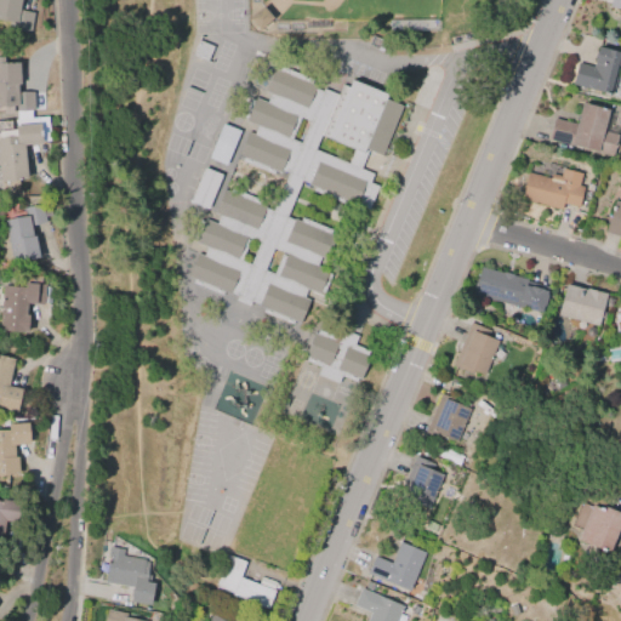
[(21,0),(0,0),(0,26),(29,32),(33,13),(20,11),(21,0)]
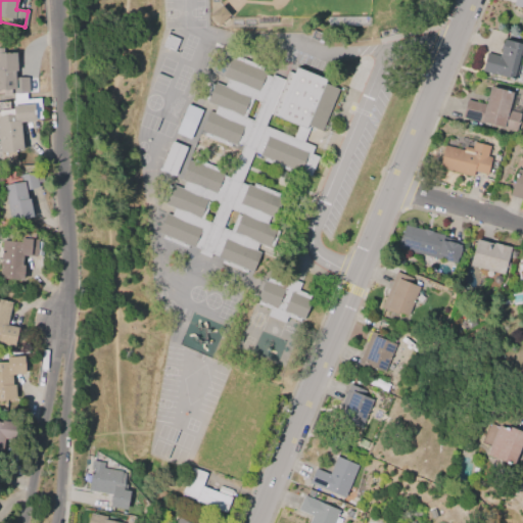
[(522,0),(513,0),(512,7),(522,9),(522,0)]
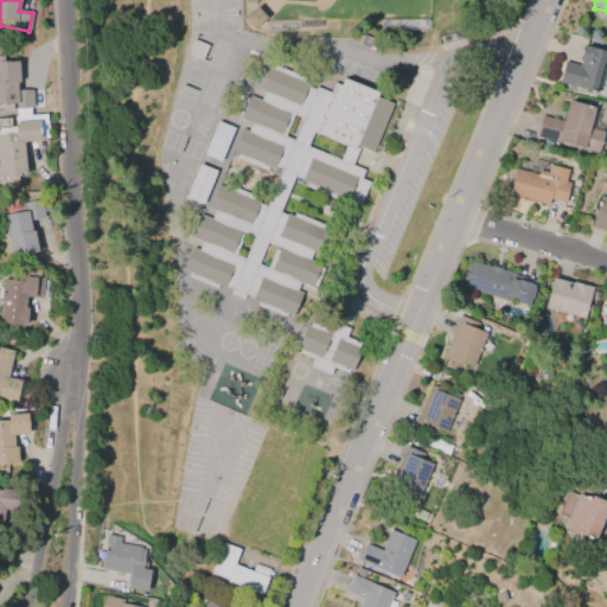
[(242,19),(255,7),(266,18),(251,30),(242,19)]
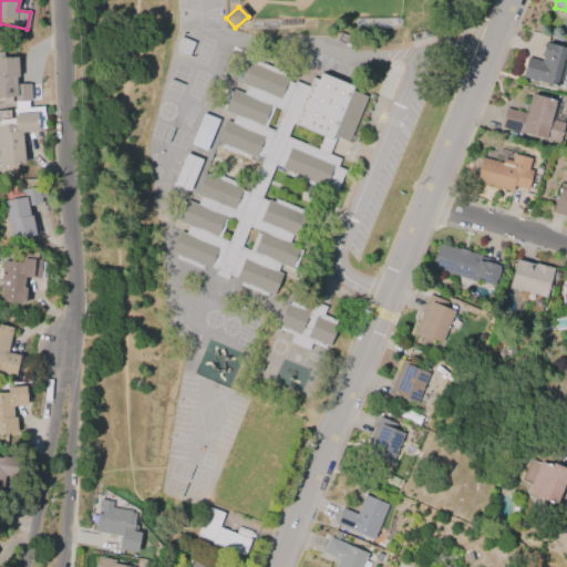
[(193,42),(188,55),(174,50),(179,37),(193,42)]
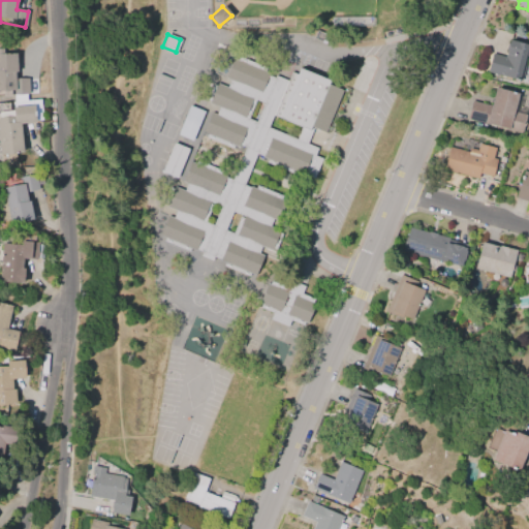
[(508,39),(527,44),(522,64),(525,65),(521,82),(486,71),(491,54),(503,57),(508,39)]
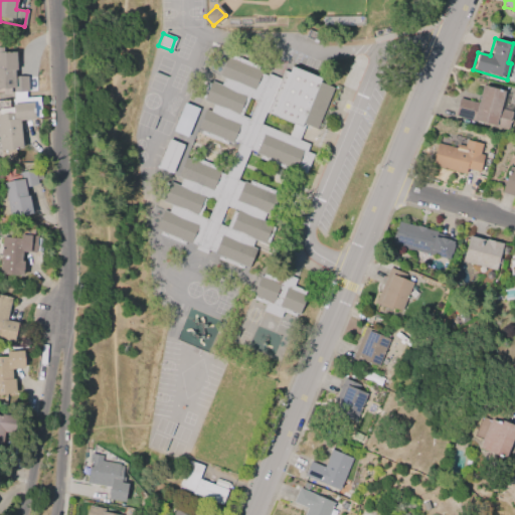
[(15,53),(0,53),(0,92),(27,92),(26,77),(15,77),(15,53)]
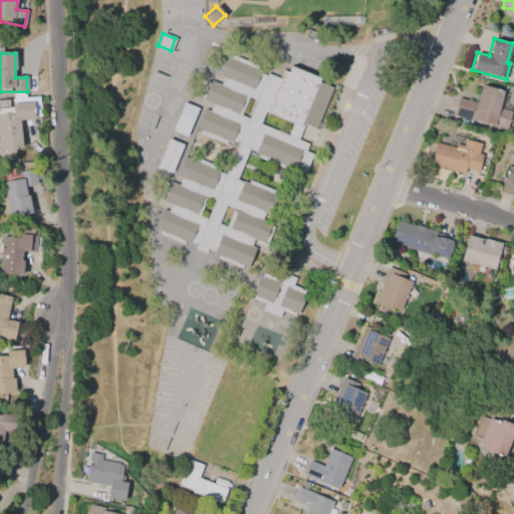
[(226,145),(199,133),(201,131),(197,129),(204,108),(209,110),(212,103),(203,99),(203,97),(201,96),(207,81),(209,82),(210,80),(220,84),(223,77),(219,75),(227,56),(231,58),(232,54),(258,65),(257,68),(261,70),(260,73),(266,75),(267,73),(278,77),(282,69),(287,72),(290,65),(319,78),(318,81),(332,87),(315,129),(304,123),(297,140),(308,144),(305,151),(312,154),(304,173),(286,166),(285,169),(258,158),(260,155),(249,150),(237,179),(247,183),(248,180),(274,190),(273,193),(277,195),(269,215),(264,213),(262,220),(271,224),(263,243),(254,239),(251,246),(256,248),(248,267),(244,265),(243,269),(216,258),(218,254),(208,250),(207,254),(195,249),(196,245),(186,241),(185,244),(159,234),(160,231),(156,229),(164,209),(169,211),(172,204),(161,200),(161,198),(159,197),(165,182),(169,183),(169,181),(179,185),(182,178),(177,176),(185,157),(189,159),(190,156),(216,167),(215,170),(219,172),(225,175),(238,143),(232,141),(231,143),(227,142),(226,145)]
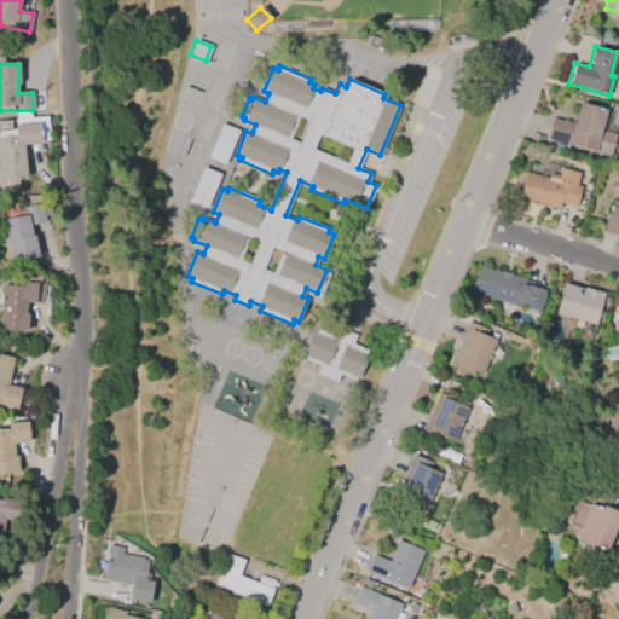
[(579,102),(606,109),(600,131),(615,134),(611,156),(545,138),(551,117),(573,123),(579,102)]
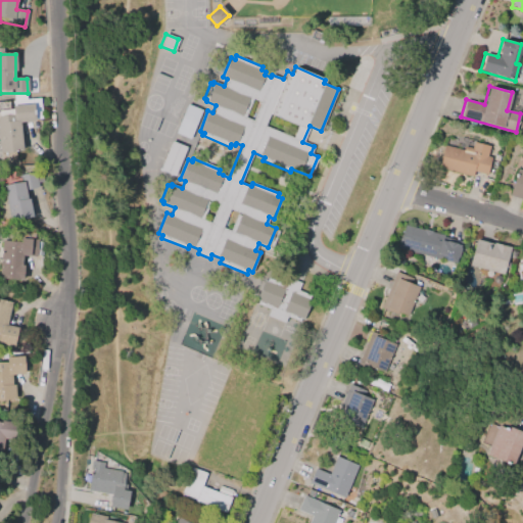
[(41,121),(40,99),(12,100),(13,115),(0,115),(0,154),(21,154),(19,122),(41,121)]
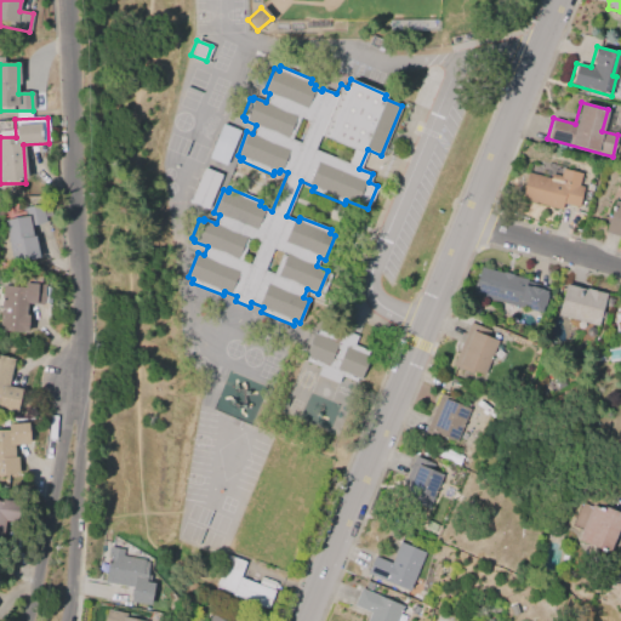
[(206,158),(221,124),(239,131),(224,165),(206,158)]
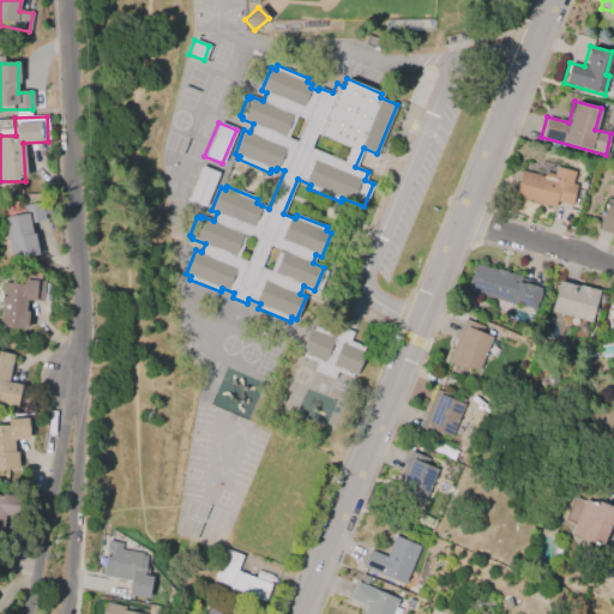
[(186,199),(200,166),(218,173),(204,206),(186,199)]
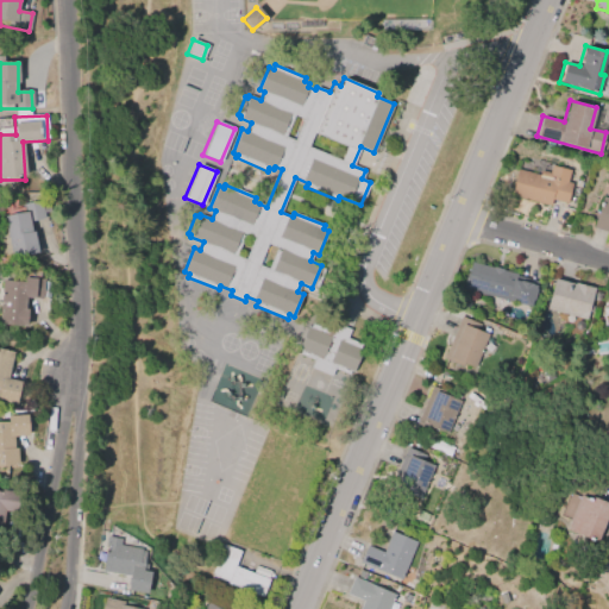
[(516,169),(539,175),(540,170),(550,173),(552,165),(570,170),(567,182),(572,183),(566,203),(552,199),(550,206),(509,195),(516,169)]
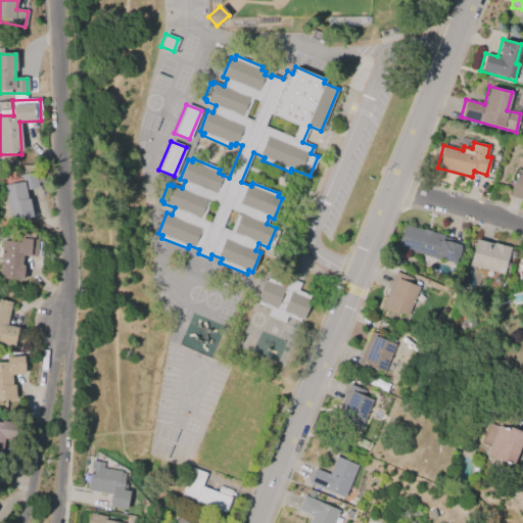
[(522,200),(508,196),(516,169),(522,171),(522,200)]
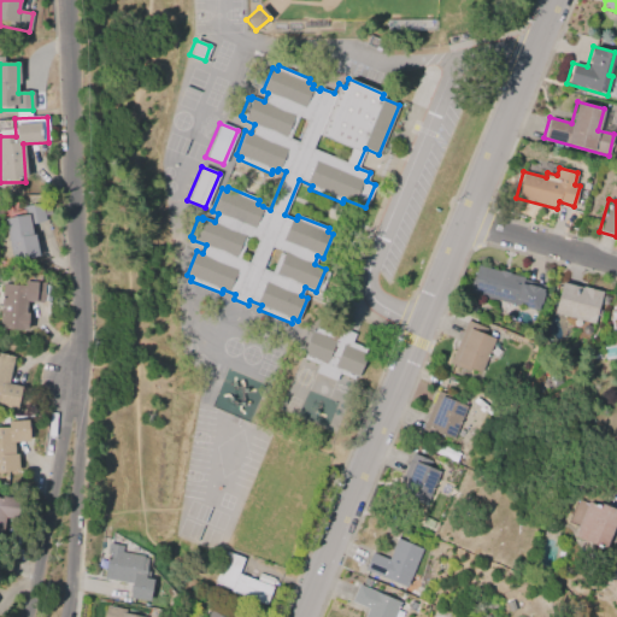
[(4,218),(10,257),(33,253),(29,225),(42,223),(41,212),(4,218)]
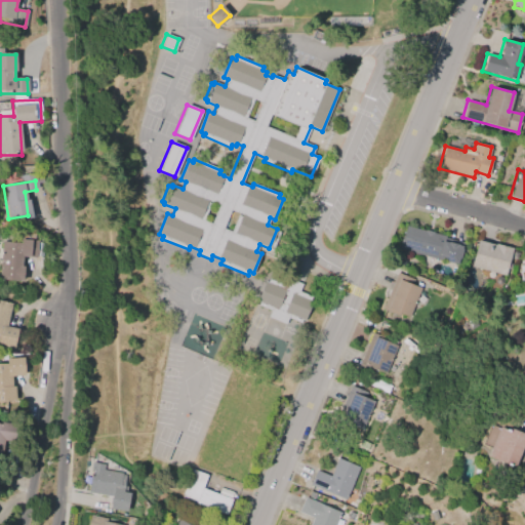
[(405,226),(423,231),(425,229),(433,232),(433,233),(450,237),(449,243),(461,246),(457,264),(399,248),(405,226)]
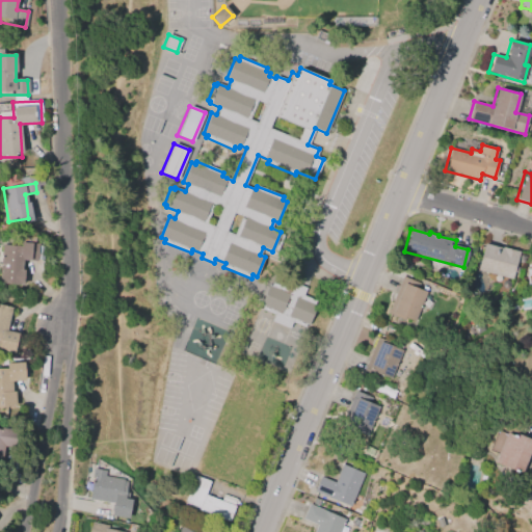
[(512,280),(476,270),(482,243),(519,251),(512,280)]
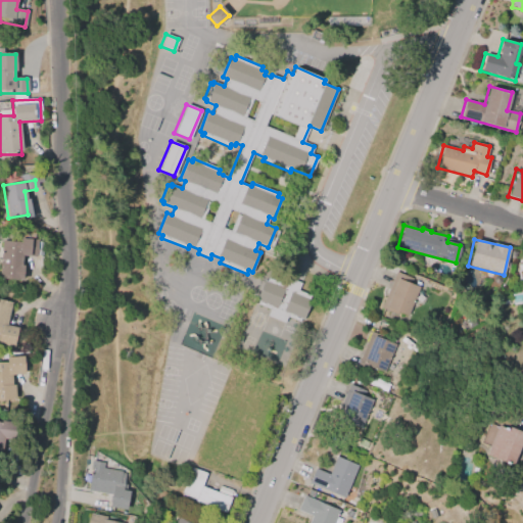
[(21,257),(36,257),(36,242),(0,241),(0,282),(20,283),(21,257)]
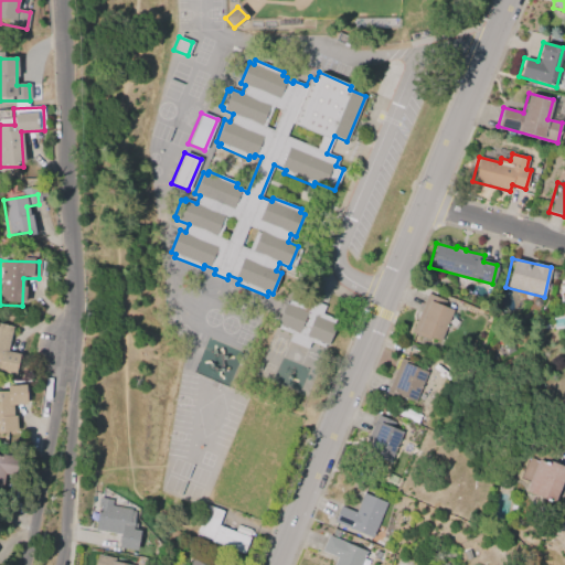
[(427,294),(445,300),(443,306),(452,310),(439,342),(430,338),(429,340),(411,332),(427,294)]
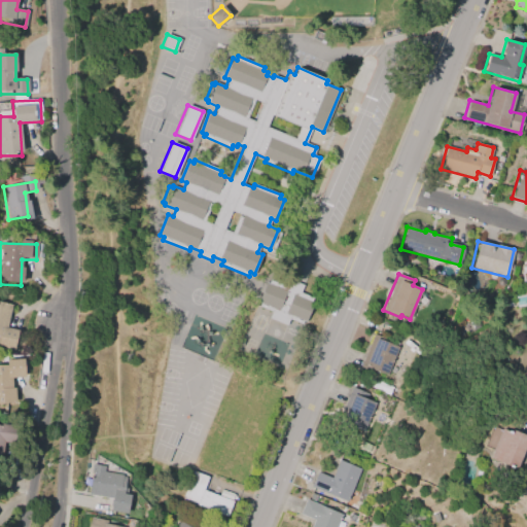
[(285,325),(268,318),(270,312),(257,307),(259,303),(256,302),(265,281),(267,282),(269,279),(281,284),(284,278),(303,285),(300,292),(311,297),(310,301),(312,302),(311,304),(314,305),(307,322),(303,321),(302,324),(288,319),(285,325)]
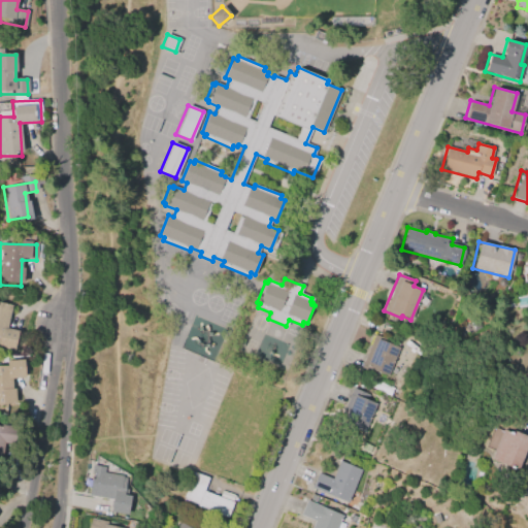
[(0,348),(13,351),(17,333),(5,331),(10,307),(0,304),(0,348)]
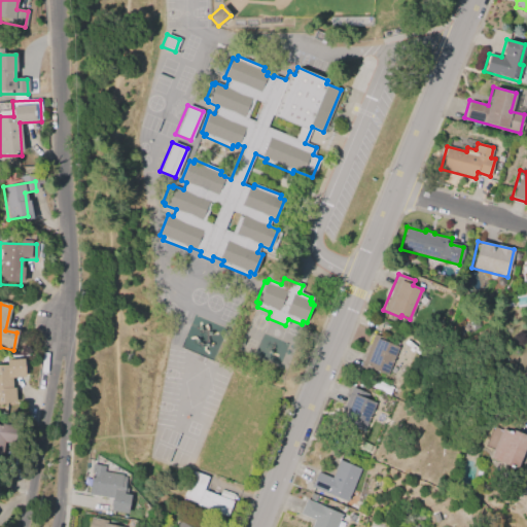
[(373,334),(392,342),(391,344),(398,347),(386,377),(379,374),(377,377),(358,370),(373,334)]
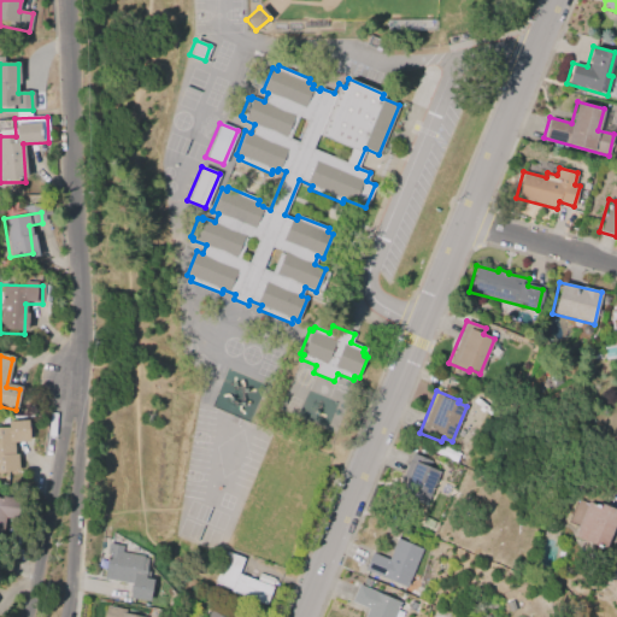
[(27,421),(28,441),(13,442),(13,453),(17,453),(17,470),(0,470),(0,428),(10,428),(10,421),(27,421)]
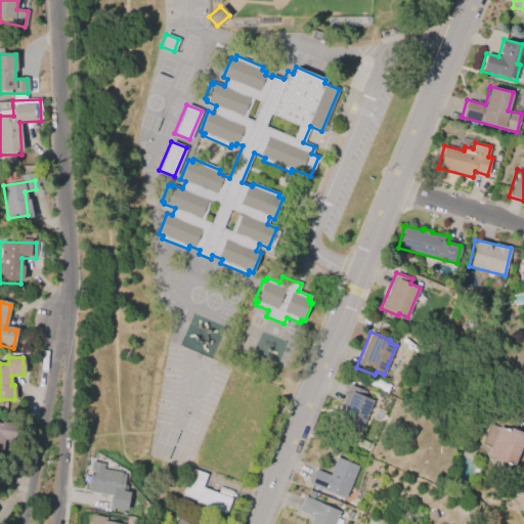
[(383,391),(363,383),(367,375),(387,383),(383,391)]
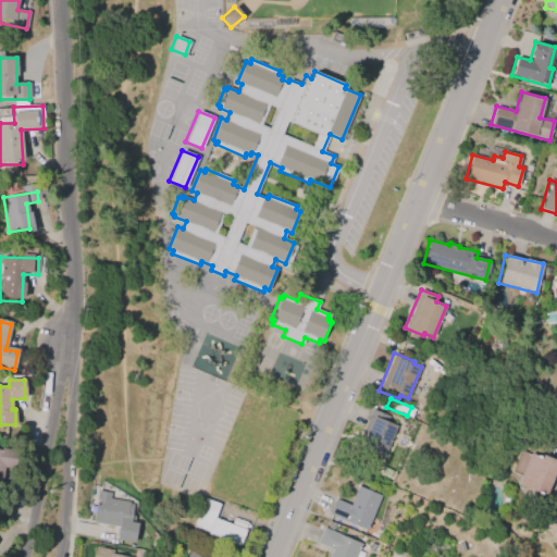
[(396,425),(384,456),(360,447),(363,440),(360,437),(371,409),(391,417),(388,422),(396,425)]
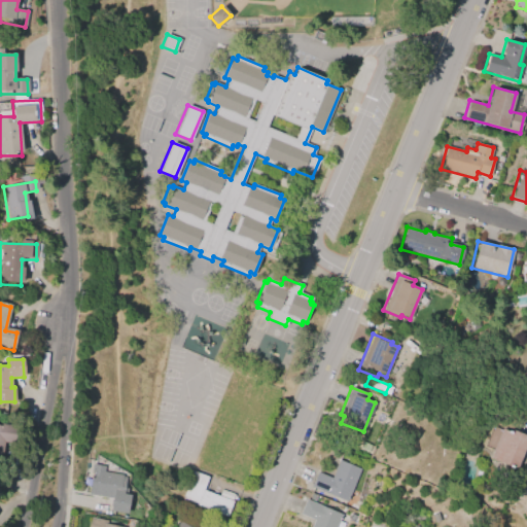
[(18,425),(14,443),(5,442),(2,460),(0,459),(0,425),(1,426),(1,423),(18,425)]
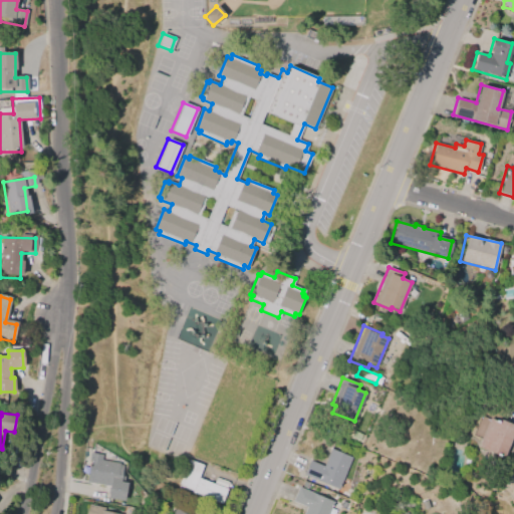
[(478,447),(481,439),(472,435),(480,416),(488,420),(489,418),(498,421),(498,420),(513,426),(513,431),(503,456),(498,454),(497,455),(478,447)]
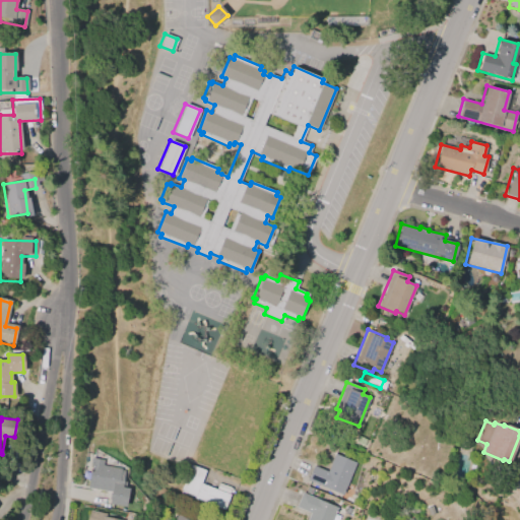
[(355,463),(342,495),(307,480),(313,465),(327,471),(334,454),(355,463)]
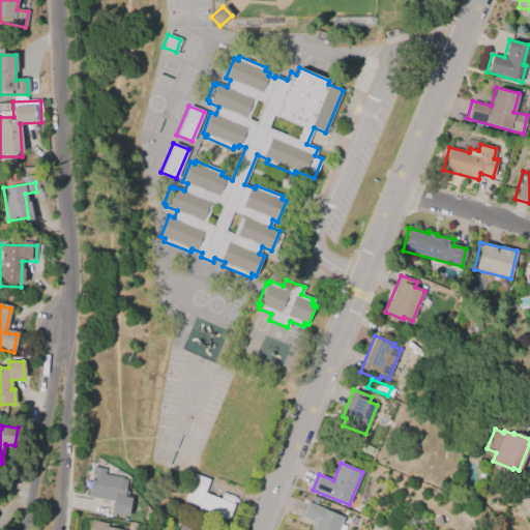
[(105,474),(123,477),(123,479),(126,480),(124,491),(127,491),(126,497),(131,497),(127,517),(111,513),(113,501),(87,497),(93,467),(106,469),(105,474)]
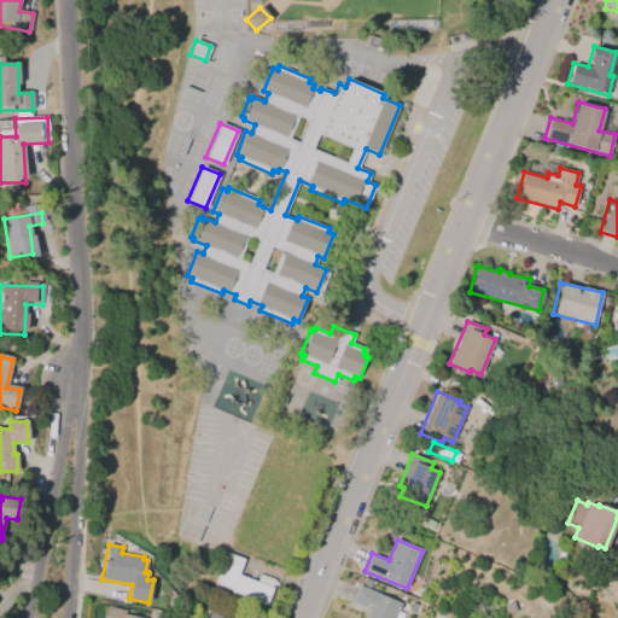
[(213,587),(226,553),(244,559),(238,575),(273,589),(267,606),(231,593),(231,594),(213,587)]
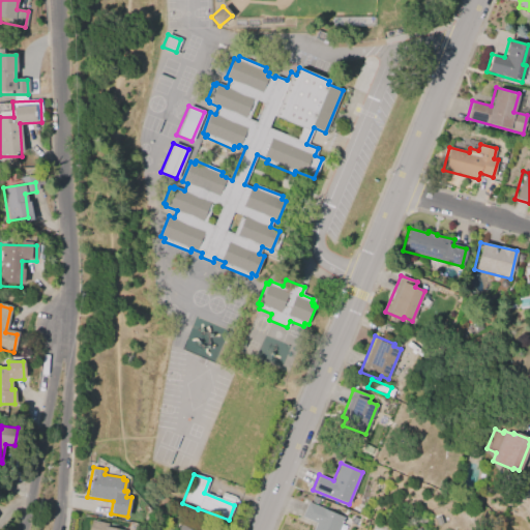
[(306,501),(344,517),(337,529),(312,529),(316,523),(300,517),(306,501)]
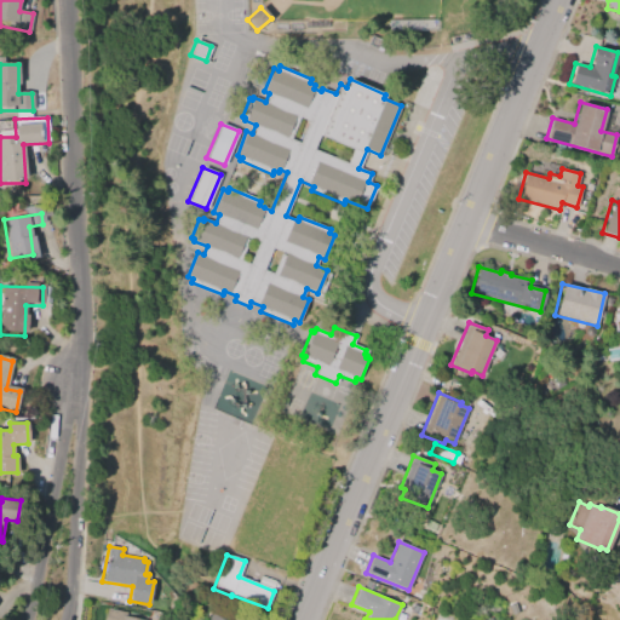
[(141,619),(103,619),(107,608),(126,613),(125,616),(141,619)]
